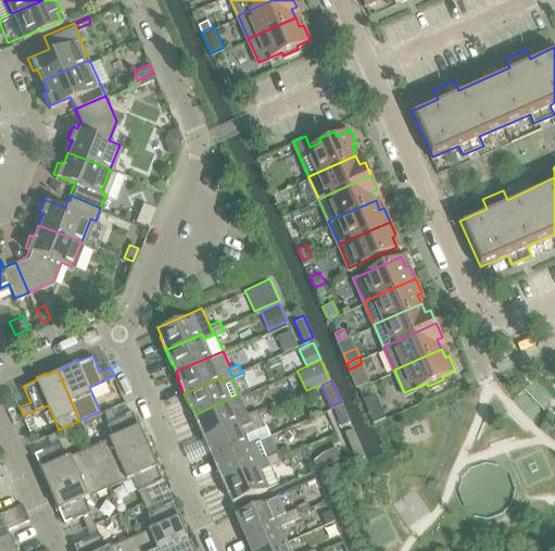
[(229,399),(196,414),(199,422),(197,423),(203,436),(239,421),(241,425),(251,421),(247,412),(239,395),(229,399)]
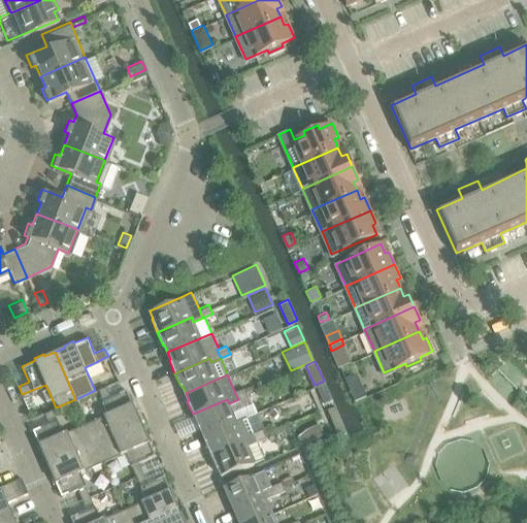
[(325,382),(317,385),(324,401),(332,398),(325,382)]
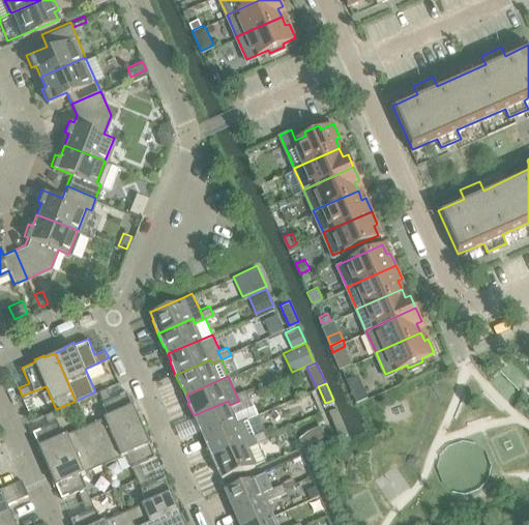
[(107,413),(85,423),(94,443),(141,423),(137,413),(139,412),(135,402),(133,403),(126,389),(111,397),(106,386),(97,390),(103,400),(101,401),(107,413)]
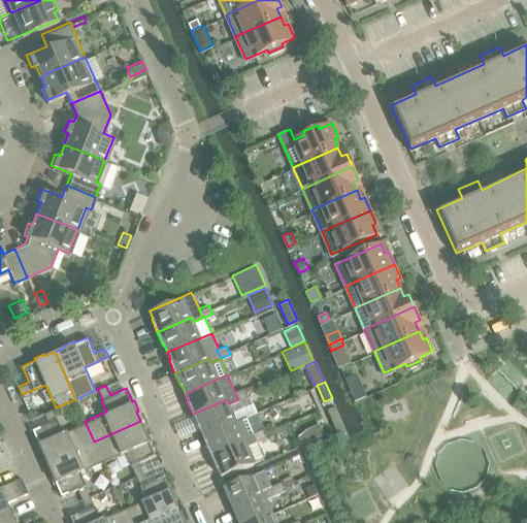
[(362,385),(351,390),(354,399),(366,394),(362,385)]
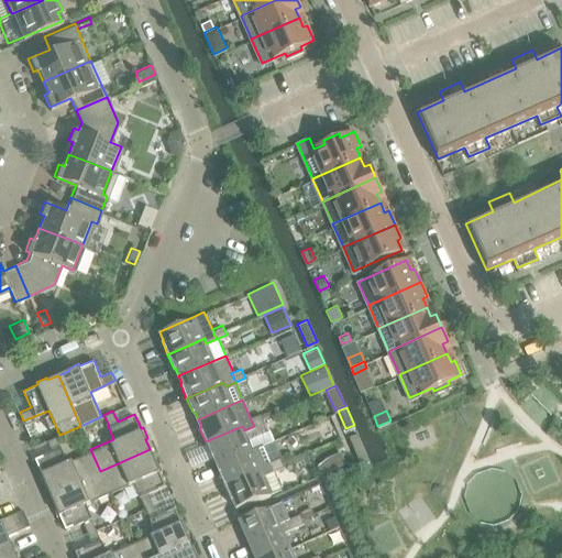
[(261,412),(250,417),(254,426),(264,422),(261,412)]
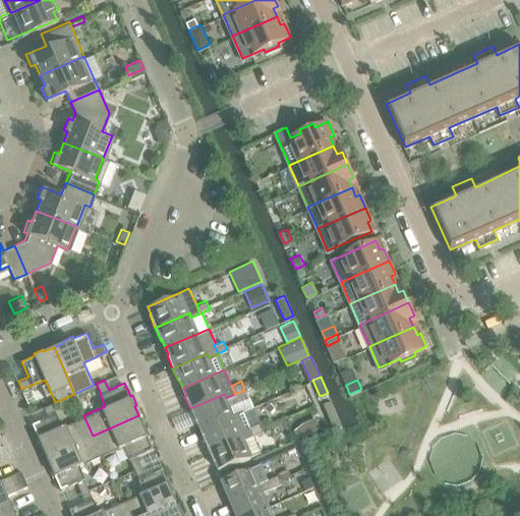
[(224,394),(190,408),(190,409),(195,421),(197,421),(200,428),(233,414),(242,410),(251,406),(244,390),(235,394),(226,398),(224,394)]
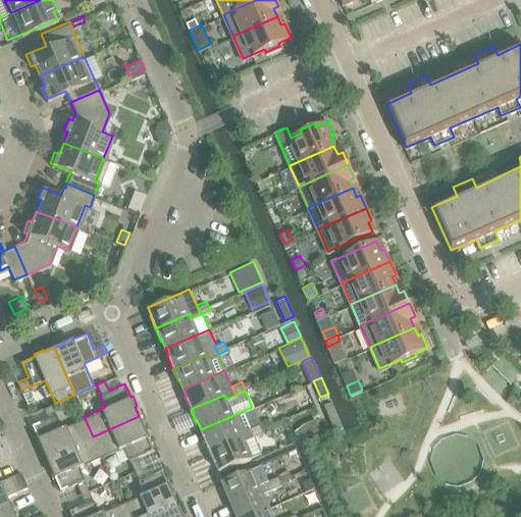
[(42,447),(46,457),(93,436),(84,416),(61,425),(55,413),(51,404),(43,407),(48,417),(32,424),(38,437),(36,437),(40,448),(42,447)]
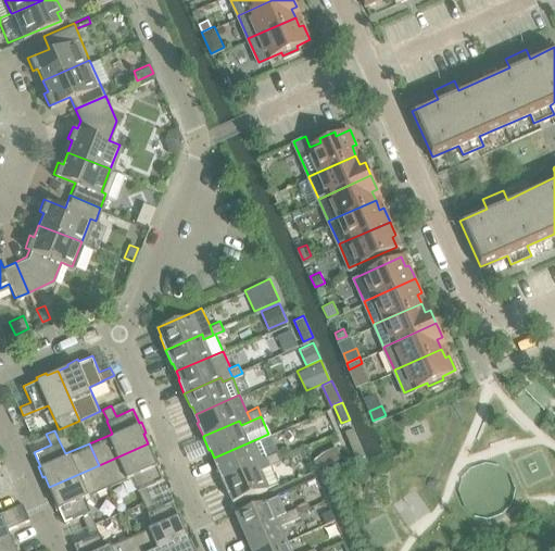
[(249,442),(214,458),(217,465),(216,465),(222,479),(257,463),(260,468),(269,464),(265,454),(259,438),(249,442)]
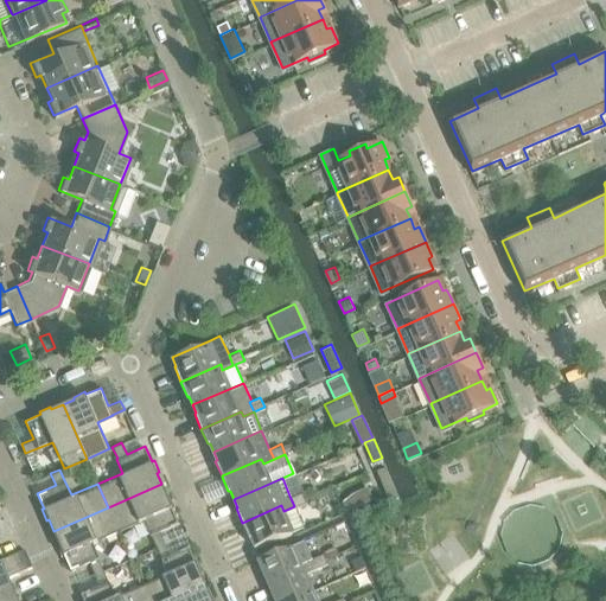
[(391,479),(382,484),(388,498),(394,497),(397,494),(391,479)]
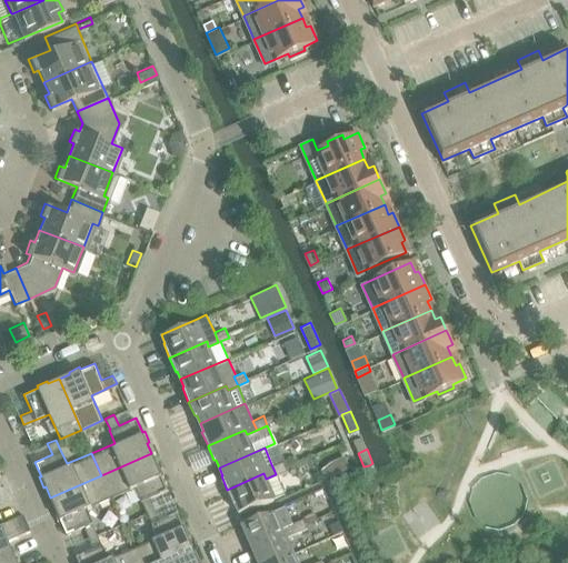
[(156,464),(151,453),(101,475),(110,496),(135,485),(141,500),(146,511),(155,508),(150,496),(167,489),(160,474),(162,473),(158,463),(156,464)]
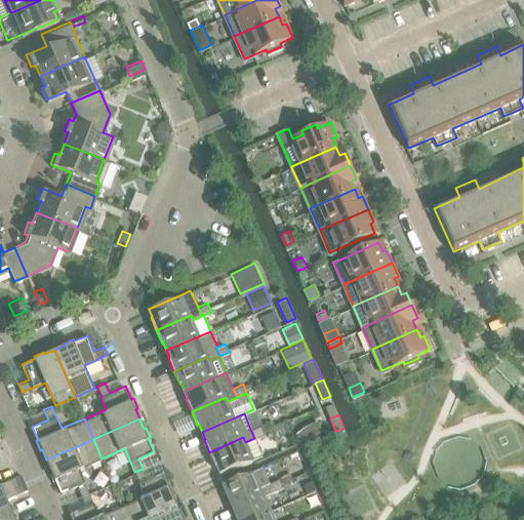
[(260,425),(250,429),(254,438),(265,434),(260,425)]
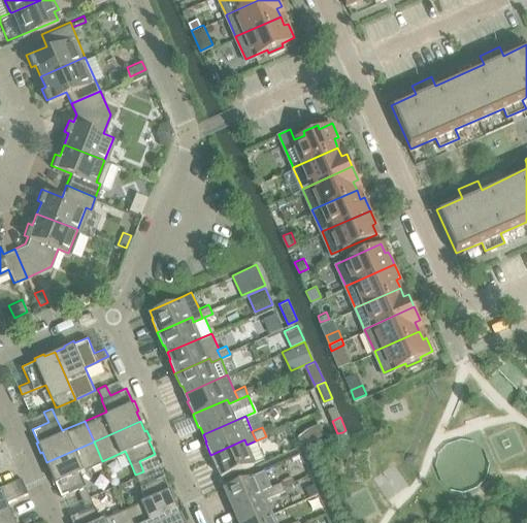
[(244,439),(210,455),(216,467),(218,467),(221,476),(254,461),(263,457),(256,440),(246,445),(244,439)]
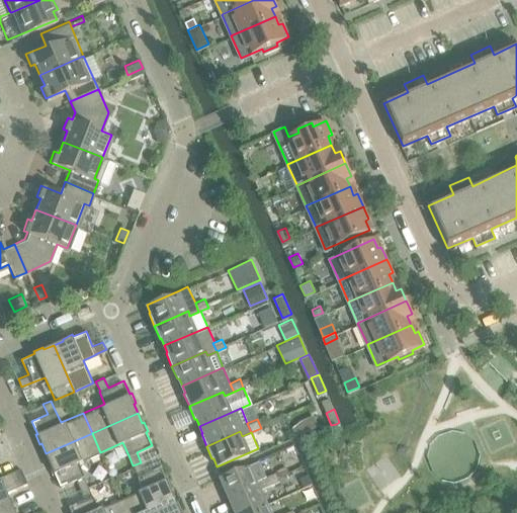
[(76,479),(80,489),(88,485),(84,475),(79,461),(100,452),(92,433),(46,453),(51,462),(49,463),(53,473),(55,473),(60,485),(76,479)]
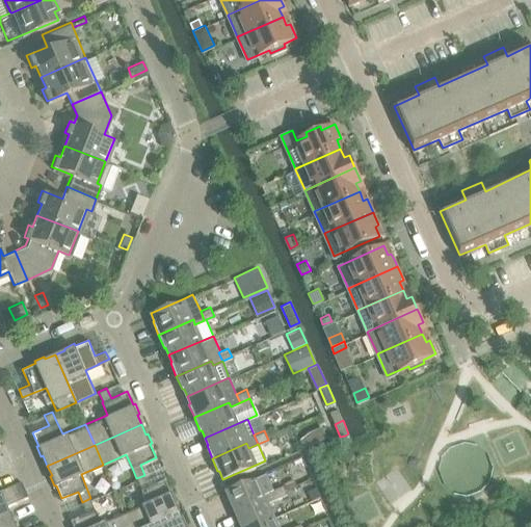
[(226,490),(235,509),(265,496),(267,500),(276,496),(273,488),(266,472),(226,490)]
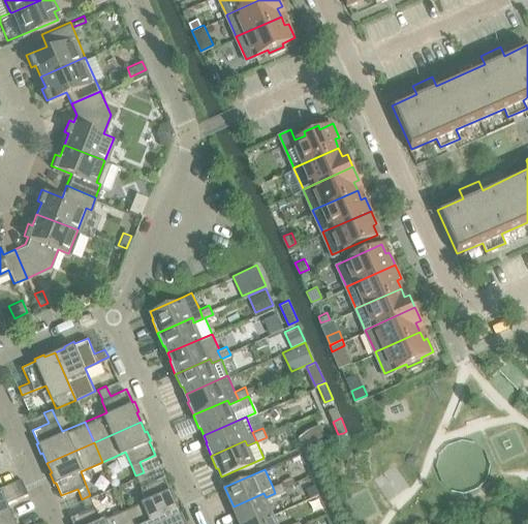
[(148,483),(144,472),(135,475),(141,486),(140,486),(146,499),(123,510),(129,523),(142,523),(178,509),(174,498),(176,497),(172,488),(169,489),(164,475),(148,483)]
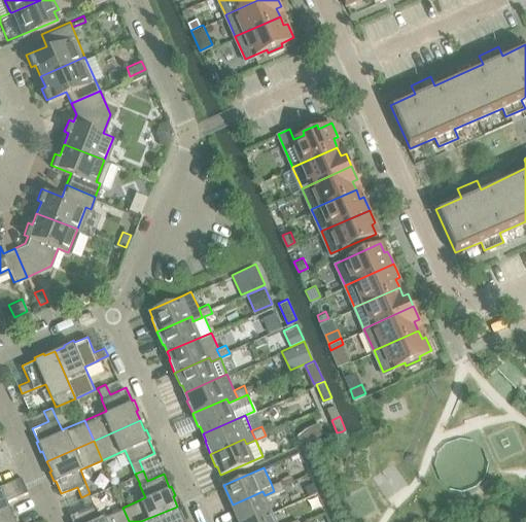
[(290,472),(280,477),(283,482),(293,477),(290,472)]
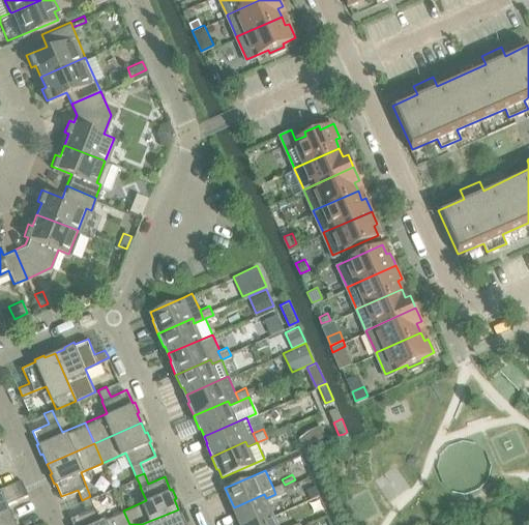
[(0,495),(20,487),(17,479),(0,487),(0,495)]
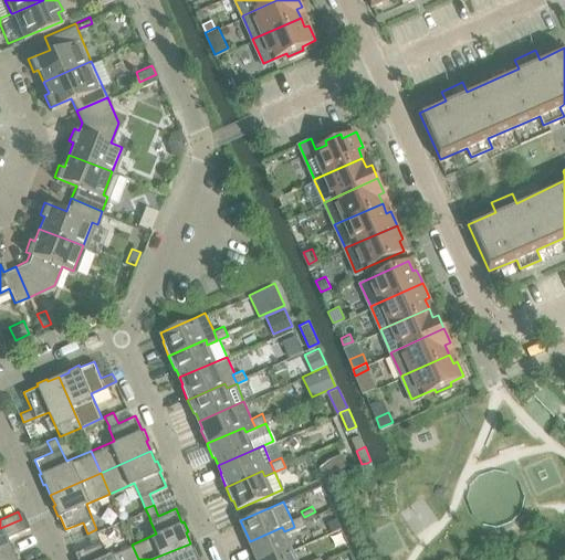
[(301,514),(291,518),(294,527),(305,522),(301,514)]
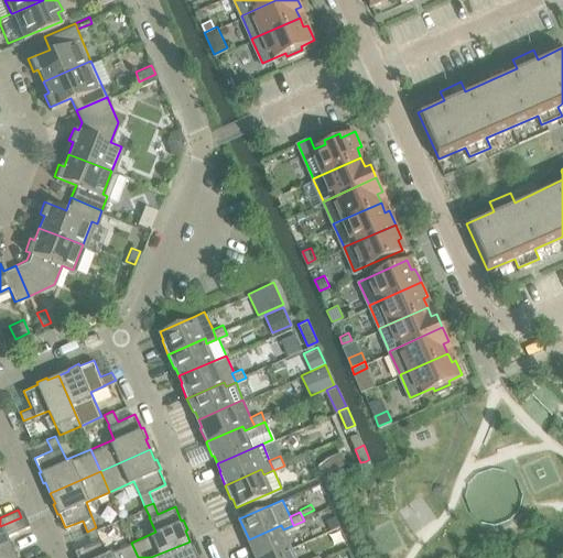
[(24,526),(21,517),(0,526),(0,554),(13,548),(7,534),(24,526)]
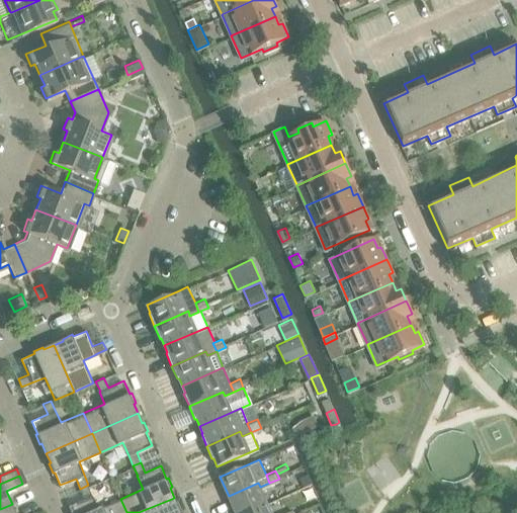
[(229,496),(235,512),(241,512),(267,502),(260,487),(258,483),(229,496)]
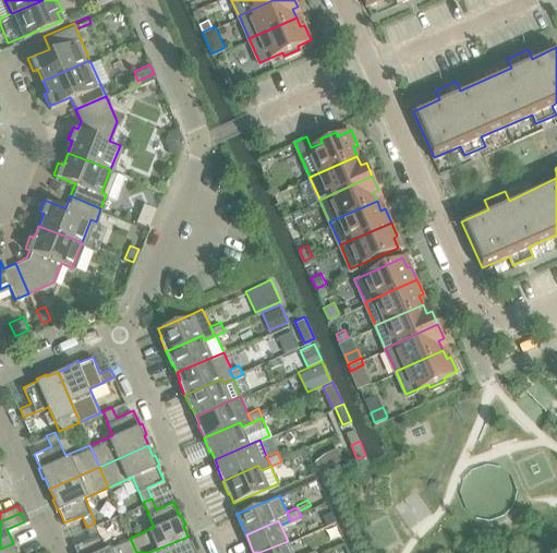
[(136,552),(130,538),(106,548),(100,533),(99,533),(95,523),(86,527),(91,538),(74,545),(77,552),(136,552)]
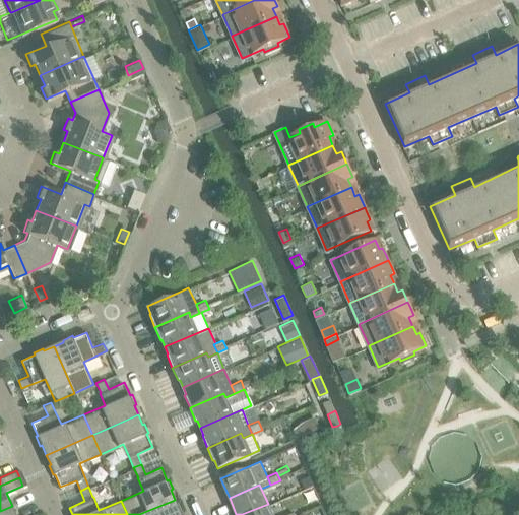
[(180,509),(175,500),(139,514),(184,514),(182,509),(180,509)]
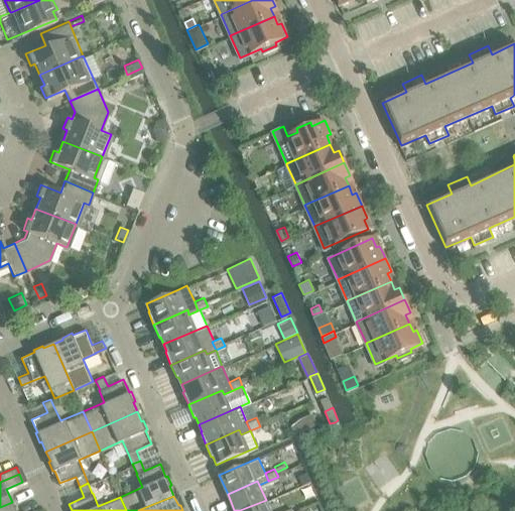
[(240,510),(281,510),(279,510),(270,510),(266,500),(240,510)]
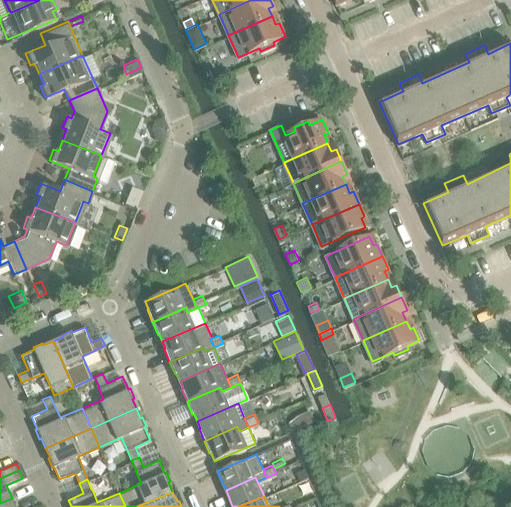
[(28,506),(16,506),(12,498),(0,503),(0,506),(35,506),(34,505),(28,506)]
